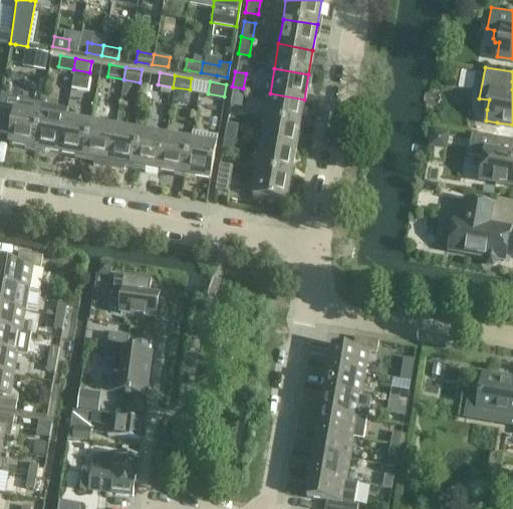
[(232,86),(229,103),(241,105),(243,88),(232,86)]
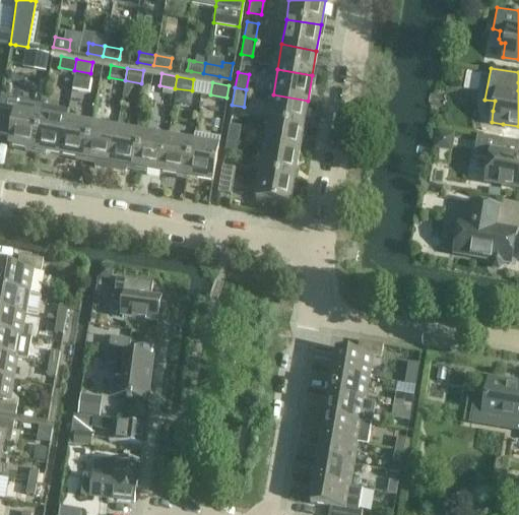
[(308,101),(273,94),(268,120),(303,126),(308,101)]
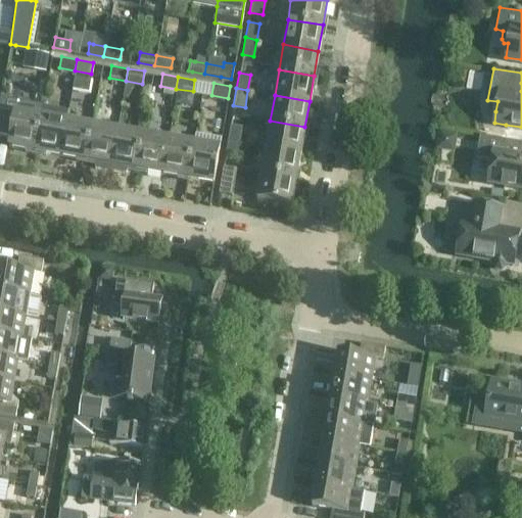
[(35,149),(60,153),(66,119),(65,119),(67,107),(43,103),(41,113),(35,149)]
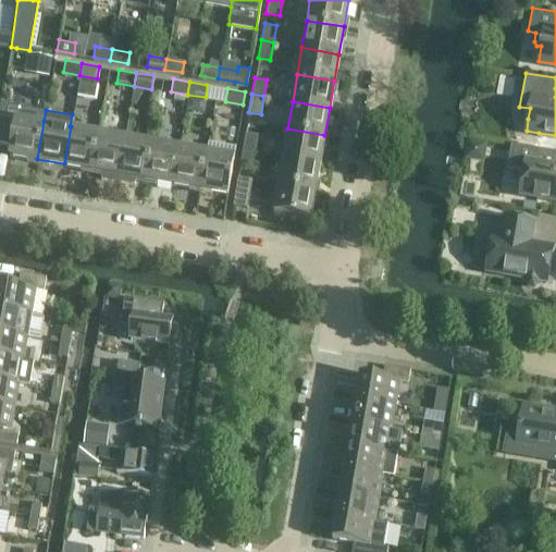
[(10,154),(37,159),(44,121),(4,114),(0,140),(12,143),(10,154)]
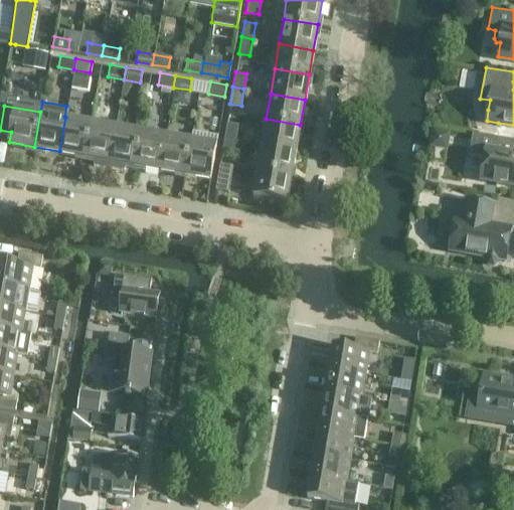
[(59,151),(84,155),(91,121),(65,117),(59,151)]
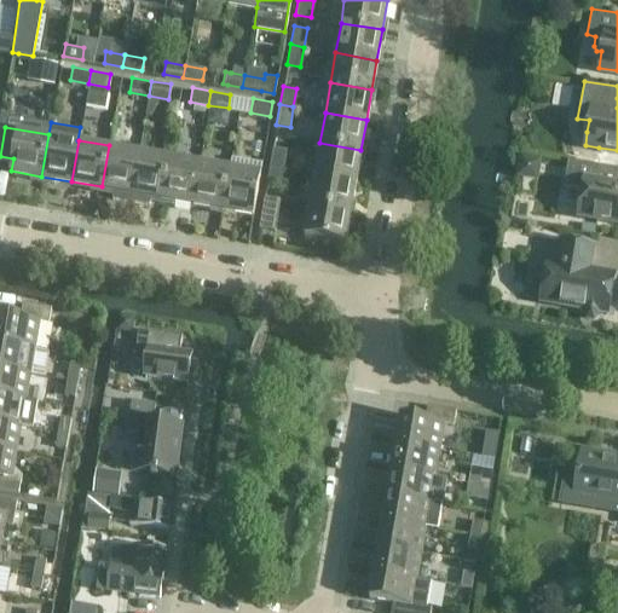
[(361,150),(319,143),(315,173),(356,180),(361,150)]
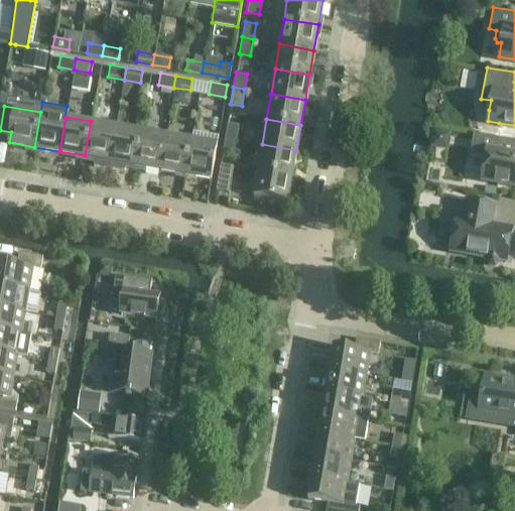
[(91,121),(85,155),(95,157),(93,164),(109,166),(116,125),(91,121)]
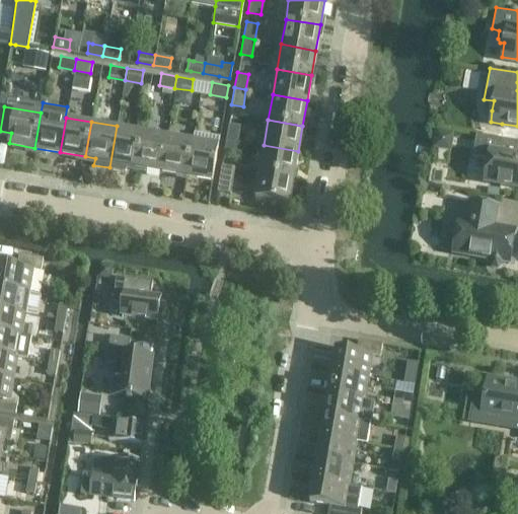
[(228,123),(226,138),(237,140),(239,124),(228,123)]
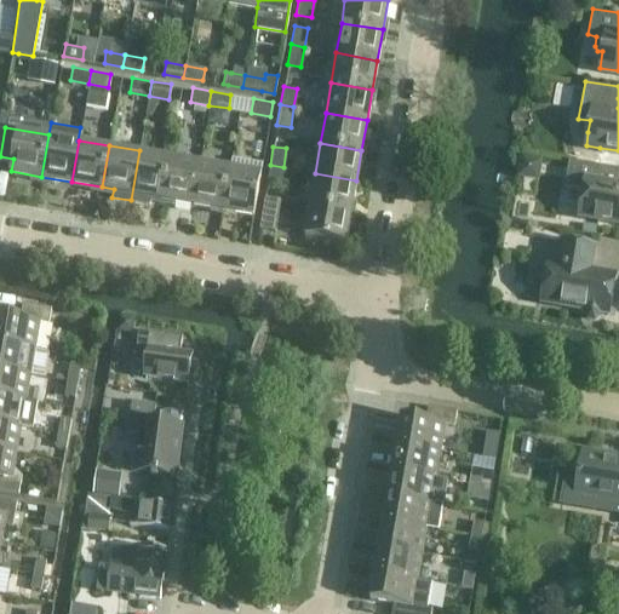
[(139,150),(131,200),(149,204),(150,195),(161,198),(168,156),(139,150)]
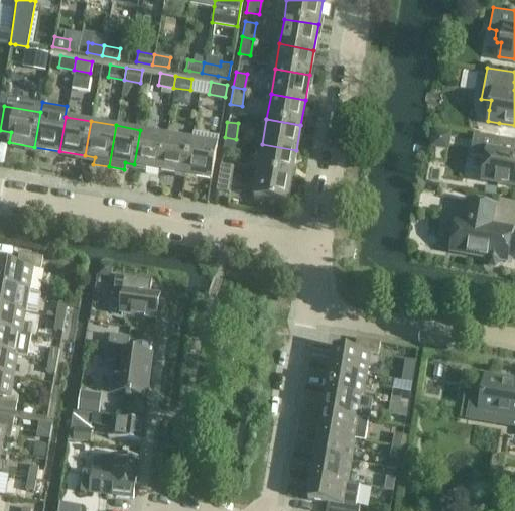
[(165,134),(140,130),(134,164),(159,168),(165,134)]
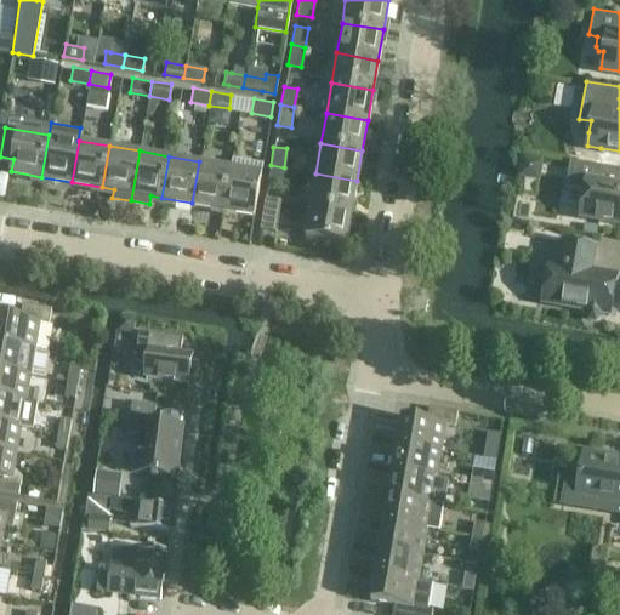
[(610,165),(569,158),(564,184),(584,187),(579,215),(619,221),(619,182),(608,180),(610,165)]
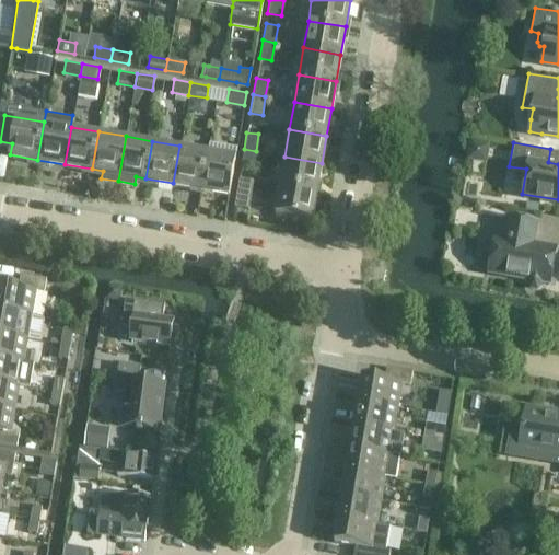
[(207,150),(179,146),(173,183),(200,188),(207,150)]
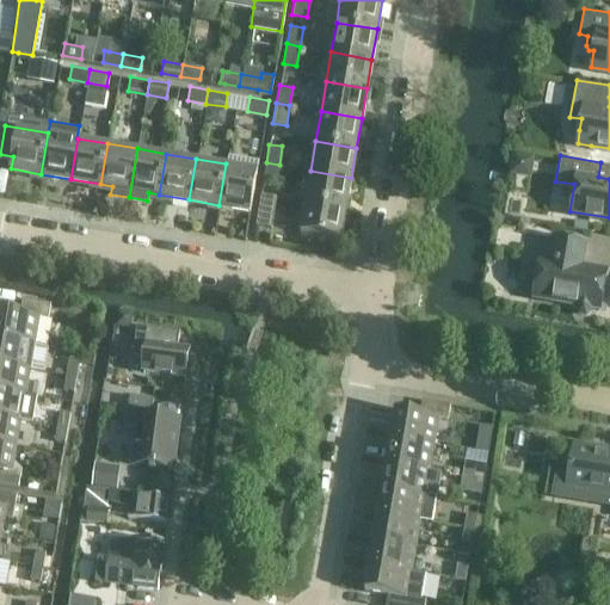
[(266,162),(263,181),(276,184),(279,165),(266,162)]
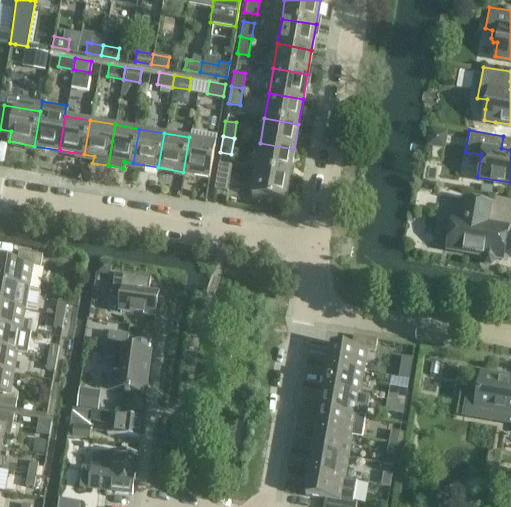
[(215,142),(189,137),(183,172),(209,176),(215,142)]
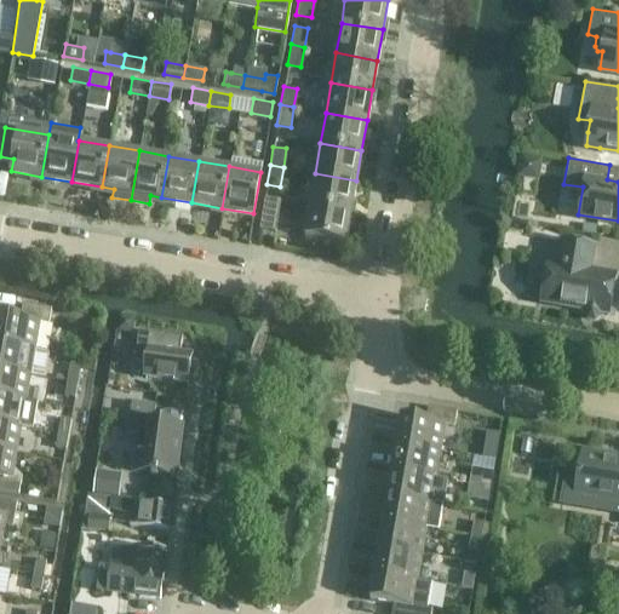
[(351,210),(356,181),(315,173),(309,204),(351,210)]
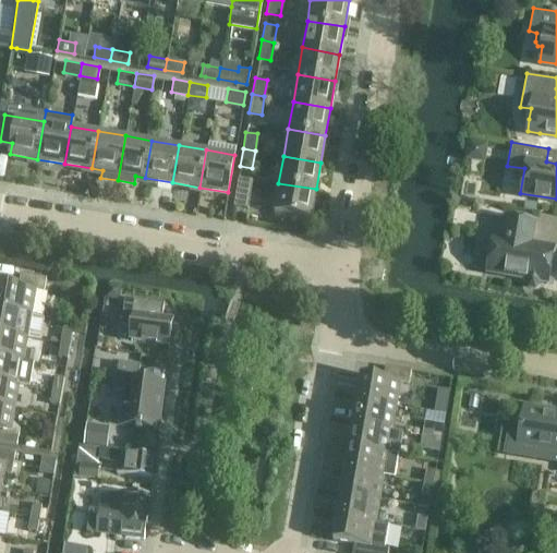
[(252,178),(238,176),(233,203),(246,205),(252,178)]
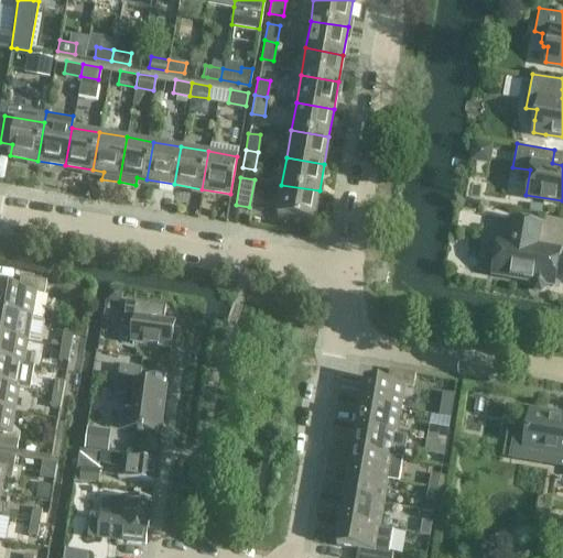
[(314,219),(320,190),(281,185),(277,212),(314,219)]
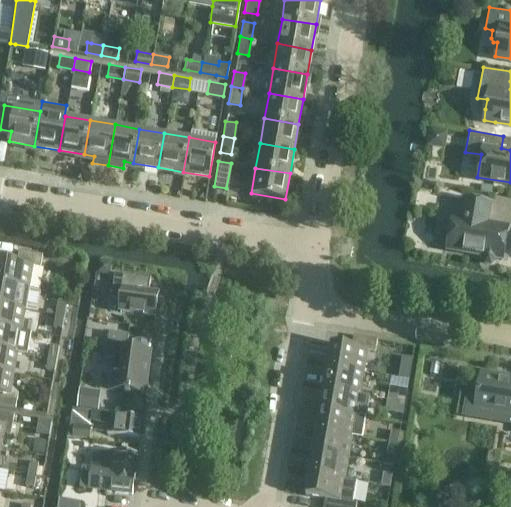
[(486,221),(489,201),(464,197),(460,216),(452,215),(447,247),(483,253),(482,256),(485,261),(490,261),(494,258),(495,255),(502,256),(508,225),(486,221)]
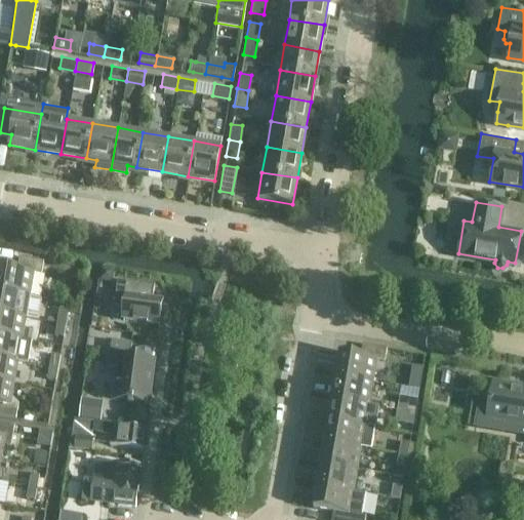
[(0,287),(29,293),(33,270),(41,272),(43,260),(18,254),(16,267),(0,264),(0,287)]
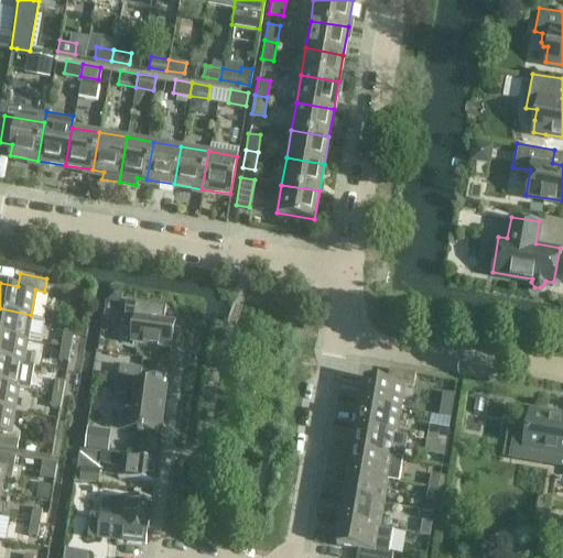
[(133,340),(171,346),(174,321),(163,319),(165,304),(126,298),(122,328),(134,329),(133,340)]
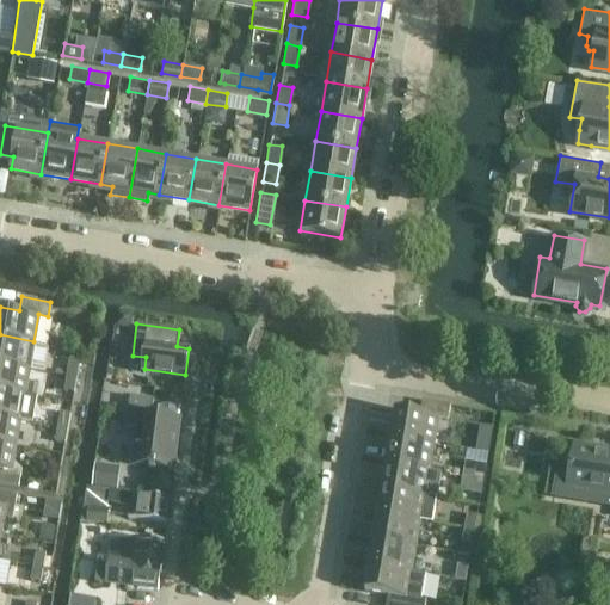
[(0,360),(29,366),(43,369),(48,344),(34,341),(0,334),(0,360)]
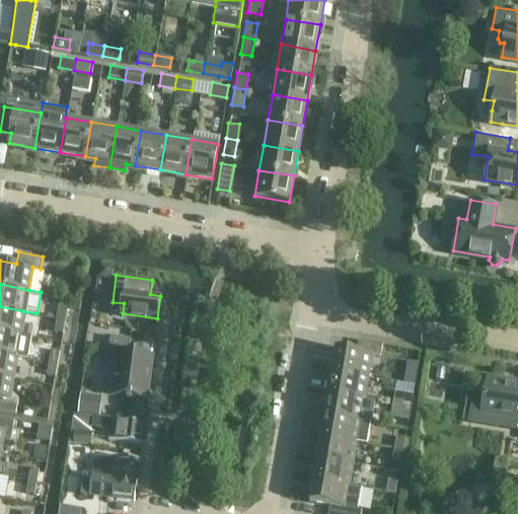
[(58,304),(56,316),(64,318),(66,306),(58,304)]
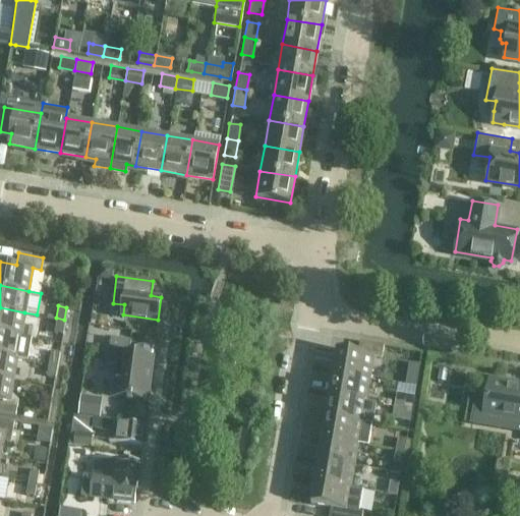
[(21,334),(24,312),(0,307),(0,330),(20,334),(21,334)]
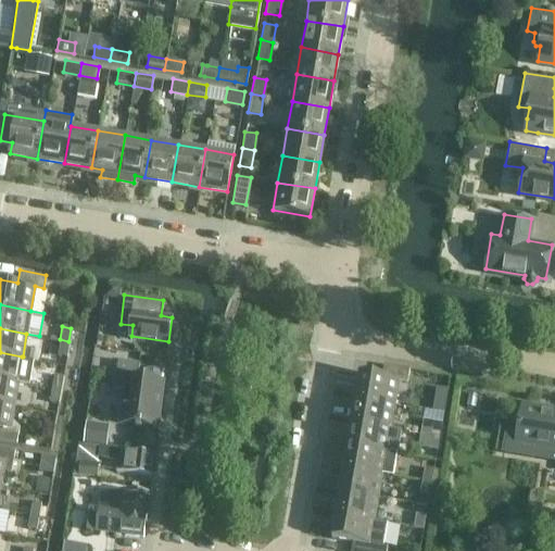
[(60,339),(58,353),(66,354),(68,341),(60,339)]
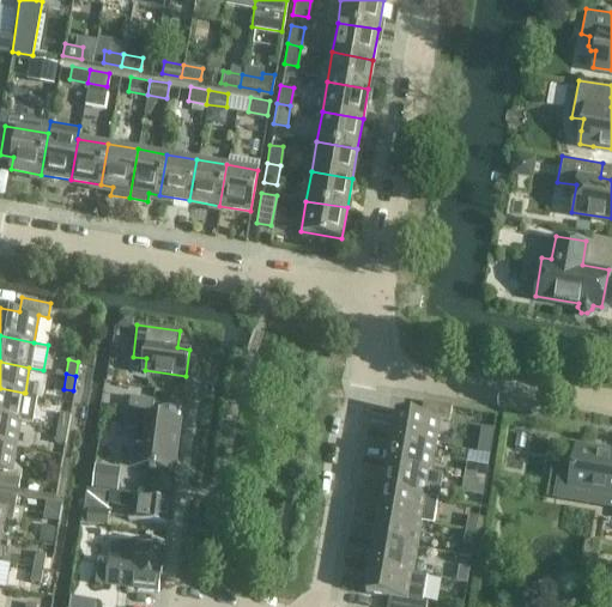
[(0,414),(20,418),(31,420),(36,394),(25,393),(24,393),(0,388),(0,414)]
